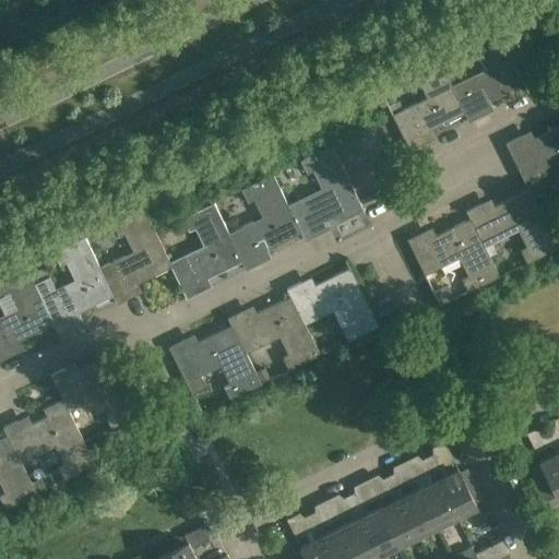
[(451,86),(464,114),(468,122),(483,115),(478,107),(524,84),(496,25),(463,42),(470,54),(479,49),(490,72),(478,79),(476,74),(451,86)]
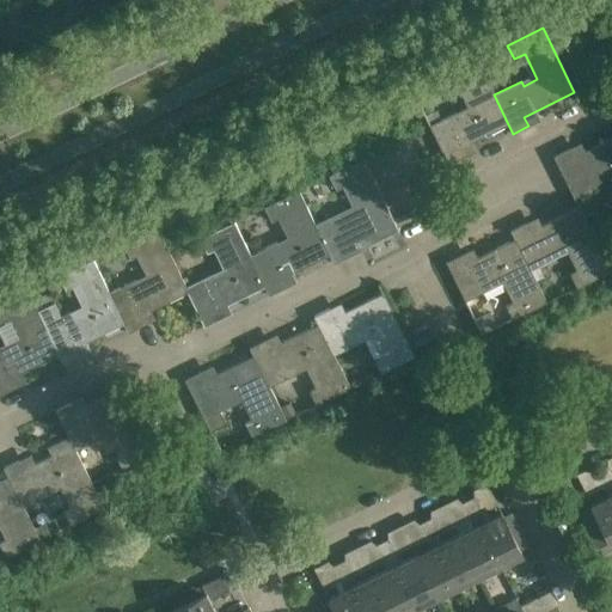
[(460,148),(508,124),(494,95),(477,60),(444,77),(450,90),(460,85),(473,111),(458,118),(456,112),(441,120),(436,111),(424,116),(448,165),(464,158),(460,148)]
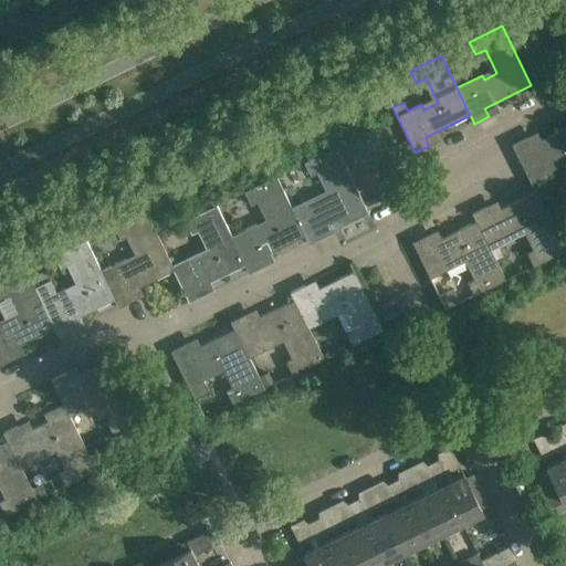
[(565,127),(528,146),(524,138),(513,144),(512,145),(528,179),(554,167),(552,163),(564,156),(565,159),(565,184),(565,185),(565,186),(565,127)]
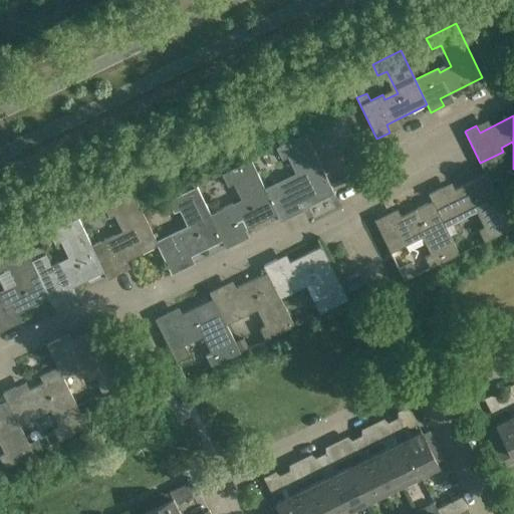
[(260,179),(277,214),(280,221),(292,215),(289,208),(330,188),(333,195),(334,195),(305,134),(287,143),(275,148),(280,159),(290,154),(300,175),(288,181),(286,177),(274,183),(269,174),(260,179)]
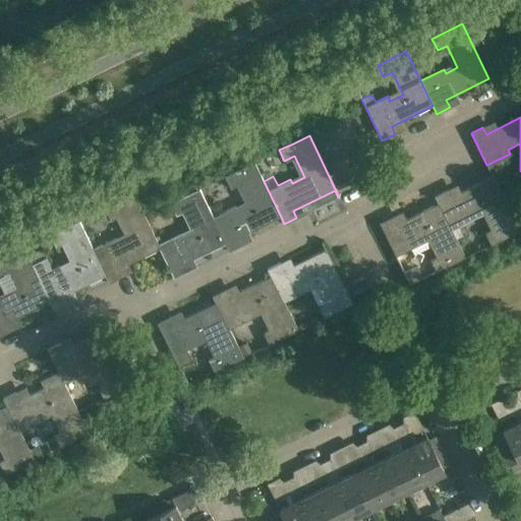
[(238,237),(281,217),(264,181),(254,162),(225,177),(229,186),(238,182),(249,204),(236,211),(234,206),(213,217),(226,243),(229,250),(241,244),(238,237)]
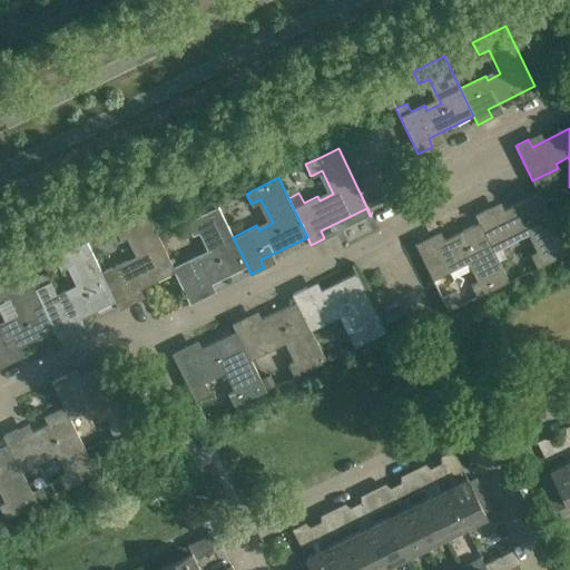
[(479,223),(492,249),(518,237),(516,233),(528,226),(540,251),(530,255),(536,268),(568,252),(539,194),(493,216),(490,208),(475,215),(479,223)]
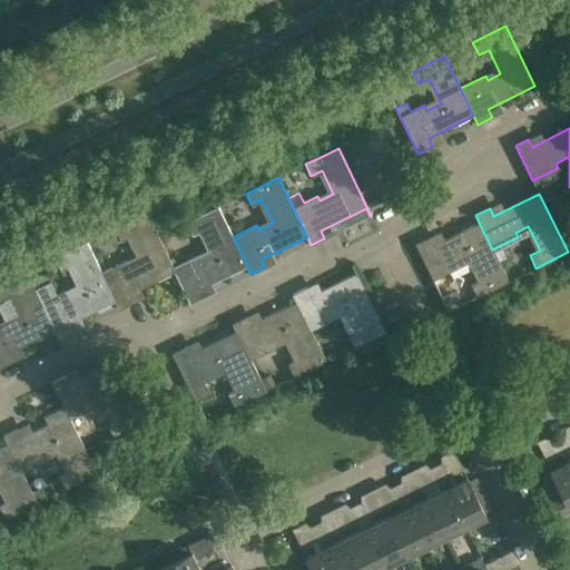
[(546,200),(550,210),(561,205),(557,195),(546,200)]
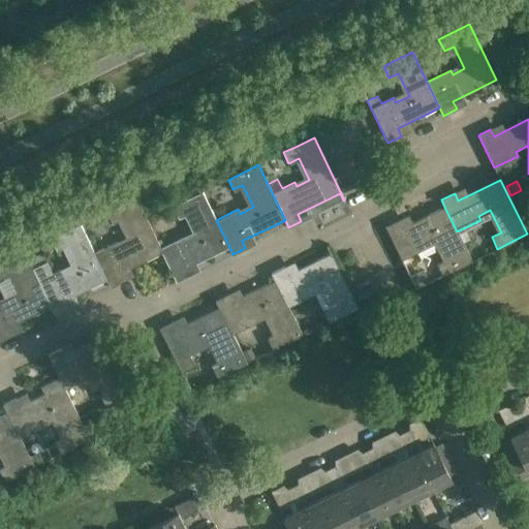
[(159,248),(162,253),(168,266),(176,261),(174,258),(180,255),(186,269),(229,247),(216,220),(203,192),(173,207),(179,217),(188,213),(199,235),(185,241),(183,237),(159,248)]
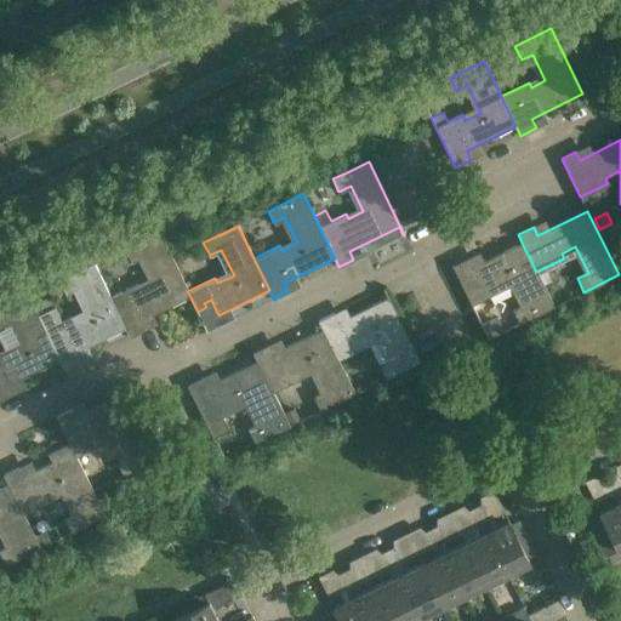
[(110,297),(119,313),(132,306),(140,322),(191,297),(187,291),(171,257),(172,257),(159,232),(115,254),(121,268),(142,257),(154,281),(140,289),(137,284),(110,297)]
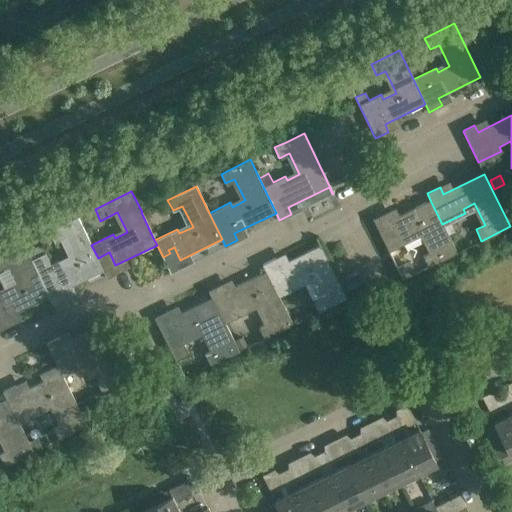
[(427,267),(456,253),(442,224),(430,200),(389,220),(386,213),(373,219),(390,252),(411,241),(409,235),(419,230),(430,251),(421,256),(427,267)]
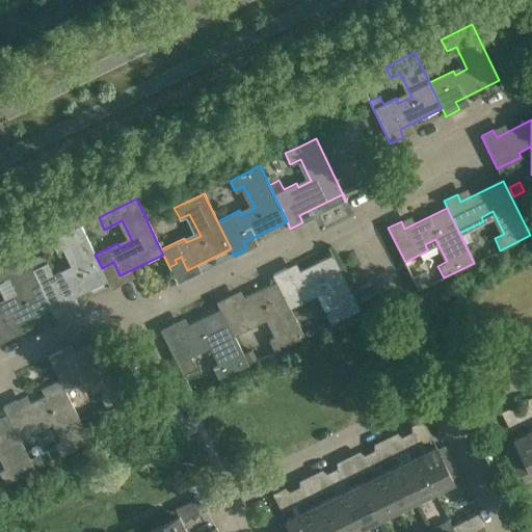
[(32,269),(47,299),(55,295),(54,292),(58,290),(64,302),(108,282),(102,268),(95,255),(80,225),(51,240),(56,250),(65,245),(77,268),(62,274),(61,271),(53,275),(47,263),(32,269)]
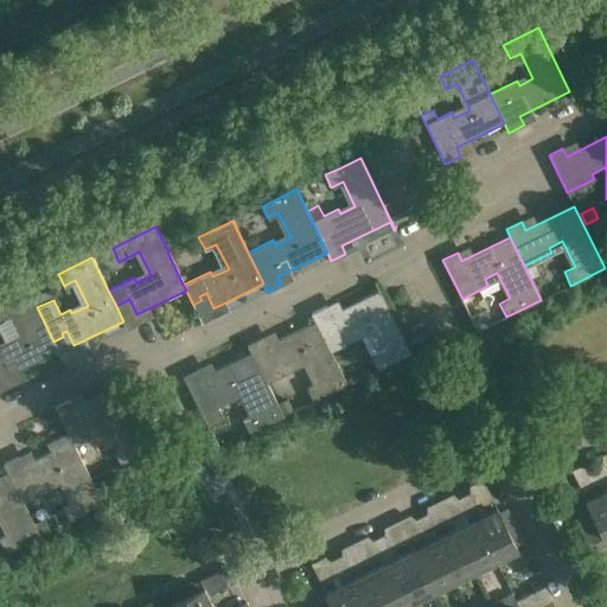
[(0,342),(0,391),(14,385),(10,377),(59,352),(53,342),(37,307),(27,287),(0,300),(0,317),(12,312),(24,337),(8,345),(6,339),(0,342)]
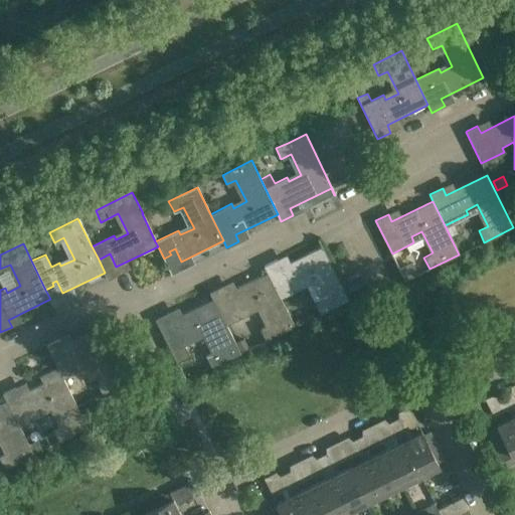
[(268,273),(281,299),(303,288),(301,284),(311,278),(321,298),(313,302),(320,316),(348,301),(321,247),(280,268),(277,260),(265,266),(268,273)]
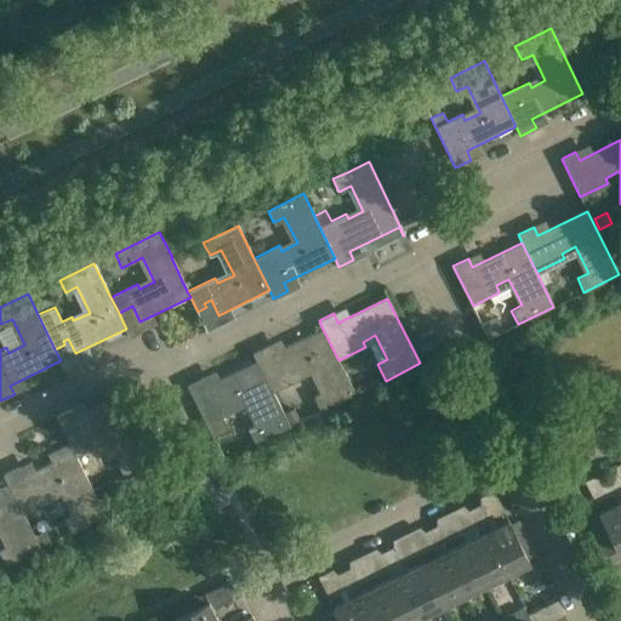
[(355,396),(339,360),(323,329),(272,354),(279,369),(265,376),(273,392),(300,379),(296,374),(311,366),(323,391),(313,396),(322,412),(355,396)]
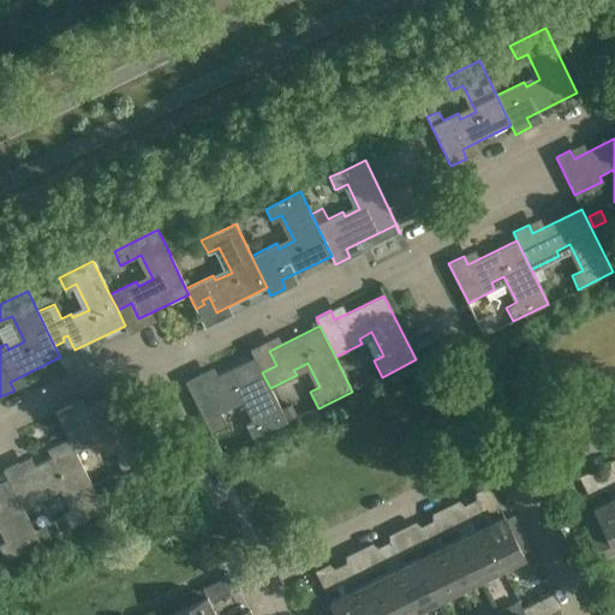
[(198,405),(206,421),(226,410),(231,407),(228,402),(243,394),(255,418),(245,423),(254,441),(288,424),(287,421),(281,410),(270,388),(262,372),(255,358),(204,382),(201,374),(186,381),(198,405)]
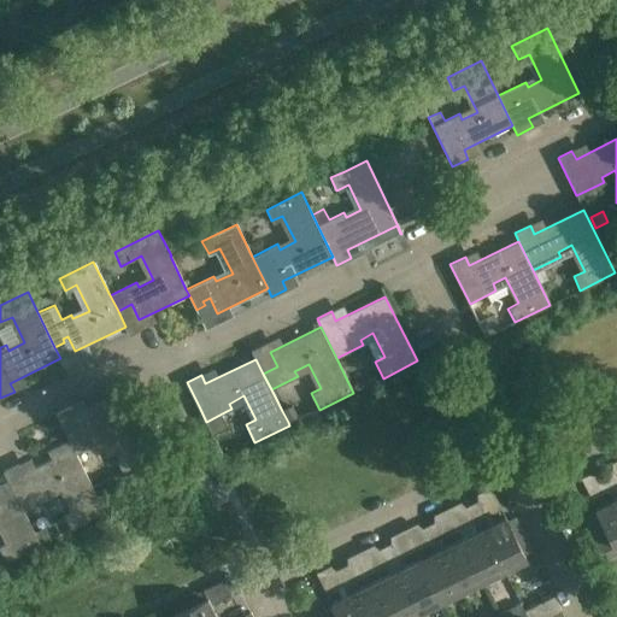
[(70,407),(57,413),(70,441),(76,453),(104,440),(100,434),(112,428),(125,453),(116,458),(123,472),(157,456),(125,391),(75,416),(70,407)]
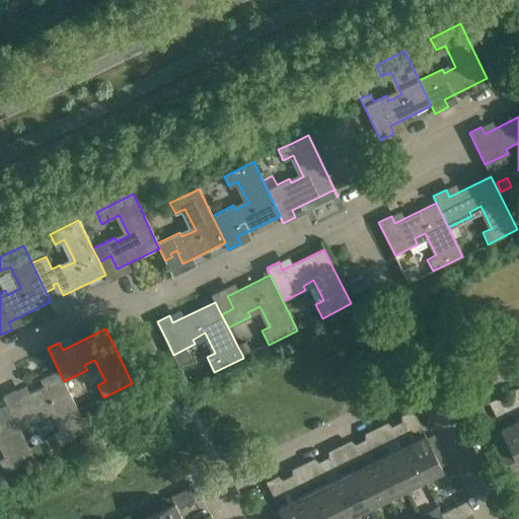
[(242,355),(250,351),(245,342),(237,346),(242,355)]
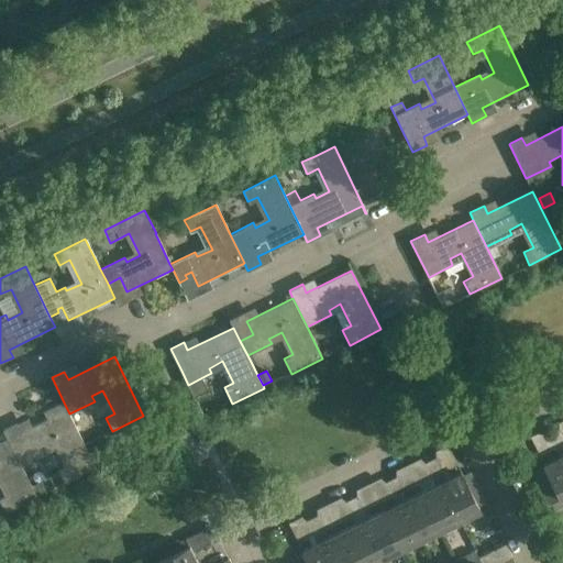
[(17,423),(3,430),(8,438),(21,466),(45,454),(43,449),(56,442),(67,465),(57,470),(64,484),(96,468),(85,444),(76,427),(69,414),(64,403),(44,411),(47,419),(21,432),(17,423)]
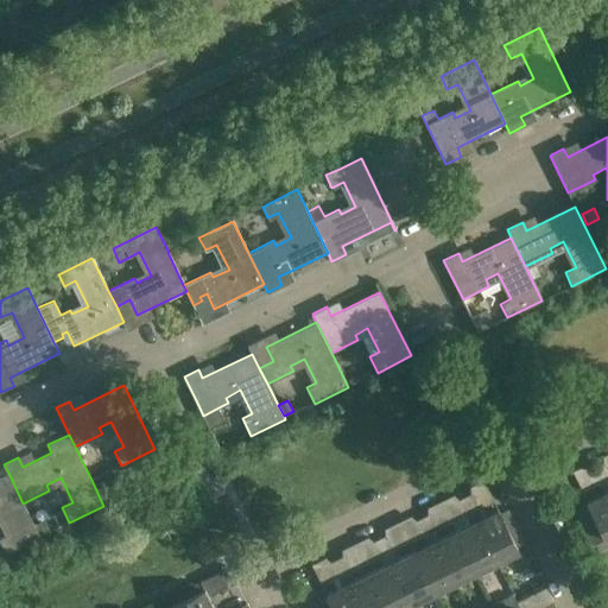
[(591,469),(597,481),(607,475),(607,472),(603,463),(591,469)]
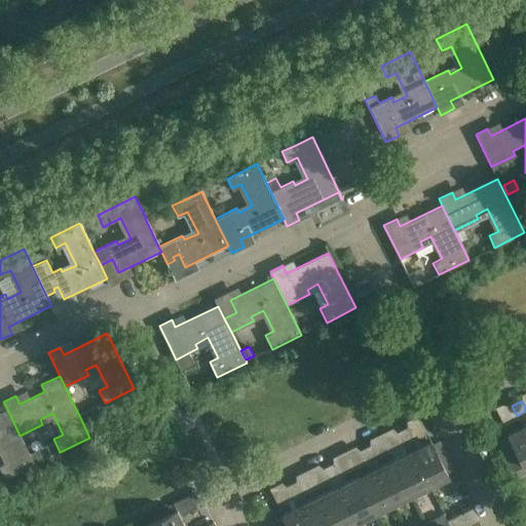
[(7,409),(0,412),(0,444),(8,461),(0,464),(0,468),(5,479),(34,464),(20,436),(7,409)]
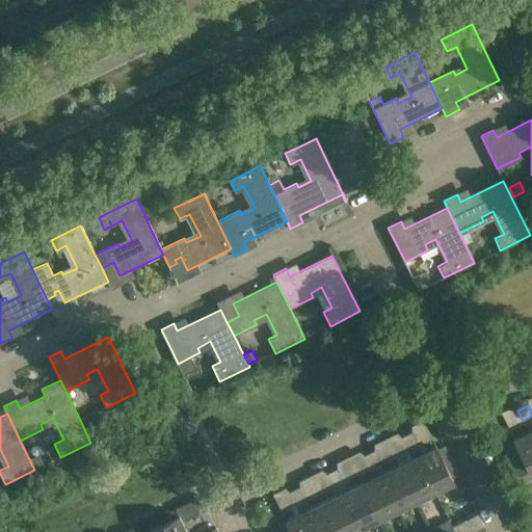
[(531,429),(531,416),(523,421),(528,431),(531,429)]
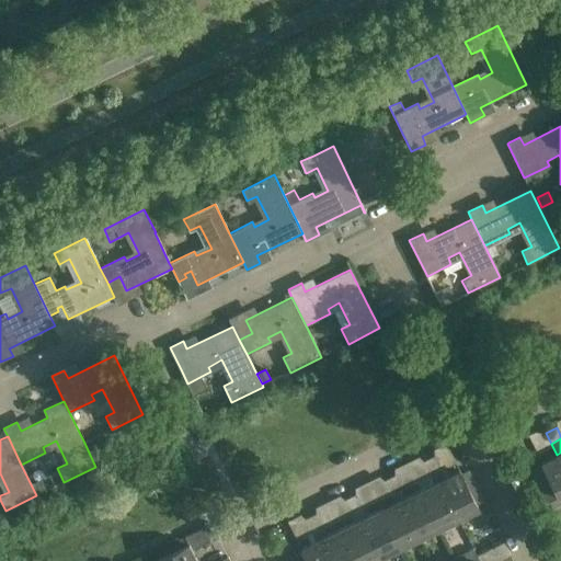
[(560,453),(557,455),(541,462),(544,467),(531,472),(552,516),(560,512),(560,453)]
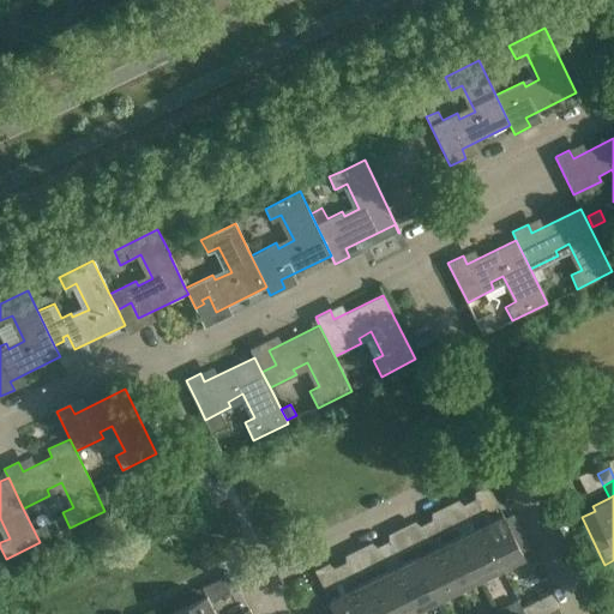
[(469,517),(481,511),(475,499),(463,505),(469,517)]
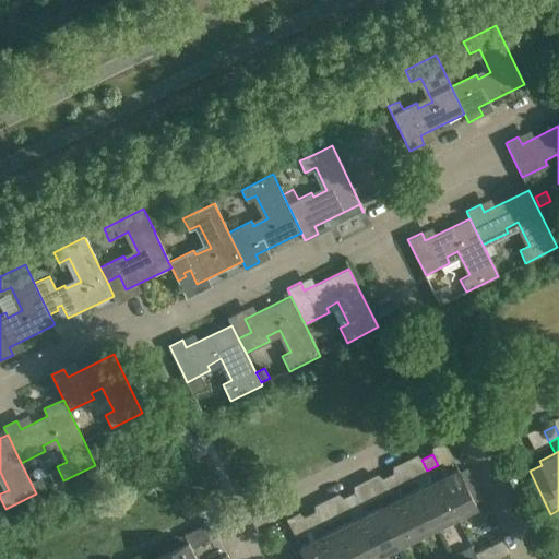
[(438,465),(427,471),(432,482),(438,479),(458,518),(477,508),(475,502),(482,499),(466,468),(460,472),(459,468),(443,476),(438,465)]
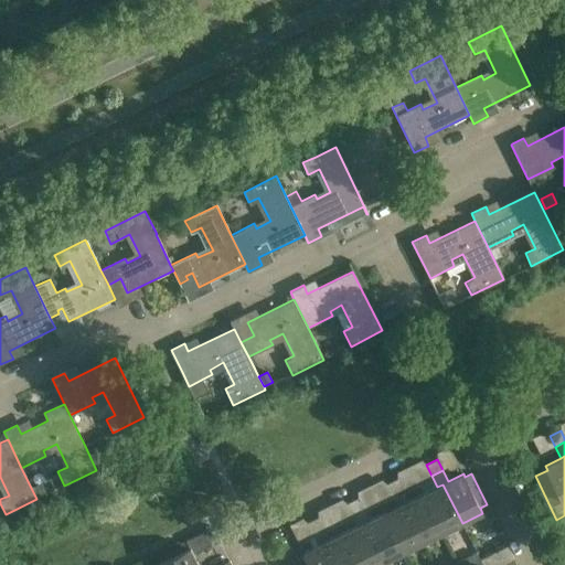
[(392,496),(403,490),(397,478),(386,483),(392,496)]
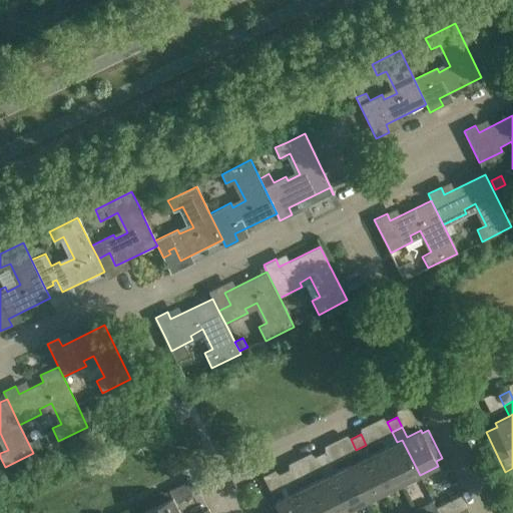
[(384,448),(402,484),(420,475),(402,440),(397,442),(384,448)]
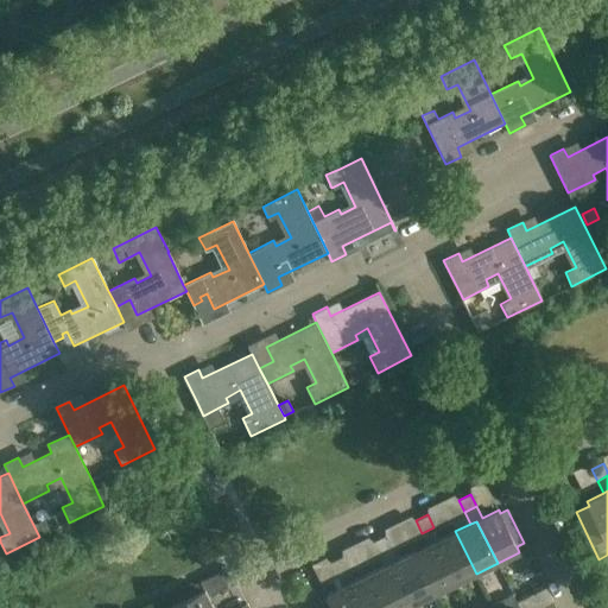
[(434,527),(422,533),(428,545),(434,542),(455,584),(476,574),(455,531),(439,539),(434,527)]
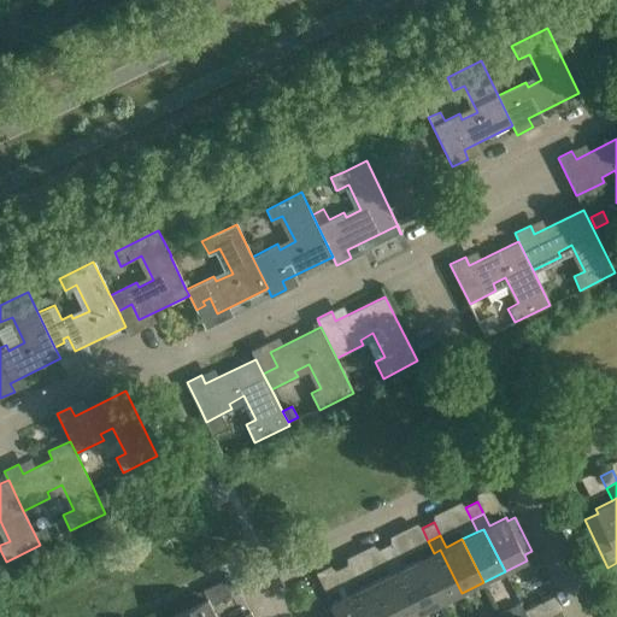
[(378,550),(385,562),(397,556),(391,544),(378,550)]
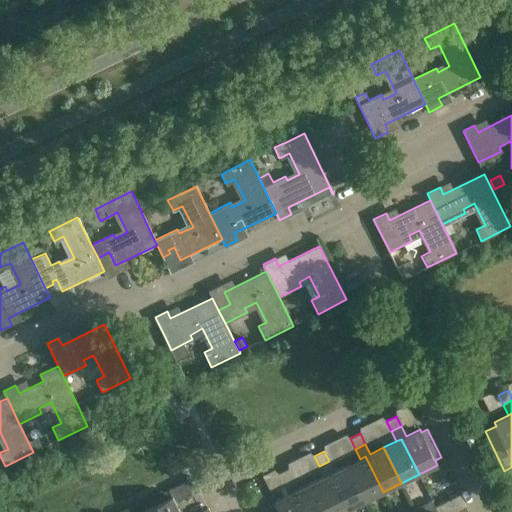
[(348,465),(366,500),(383,492),(365,456),(360,459),(348,465)]
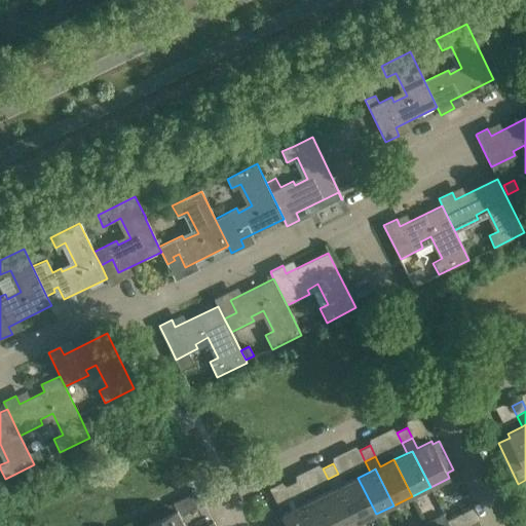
[(338,474),(328,479),(333,489),(338,487),(357,524),(376,514),(358,478),(343,484),(338,474)]
